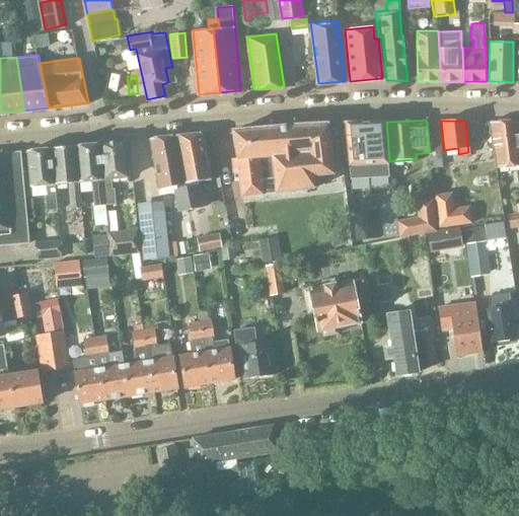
[(518,164),(518,140),(516,121),(490,121),(497,167),(518,164)]
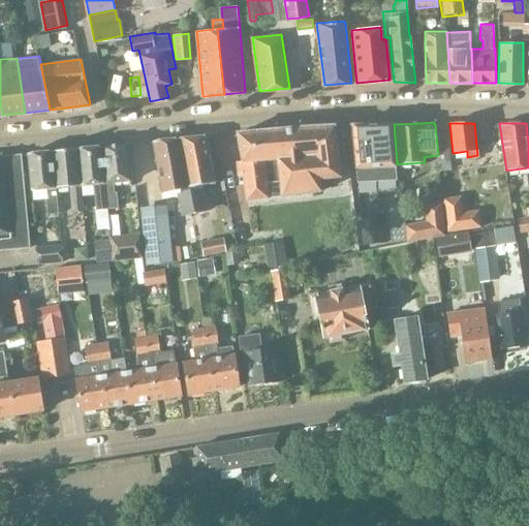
[(355,181),(369,181),(376,180),(376,168),(374,168),(371,147),(378,146),(375,124),(350,125),(355,181)]
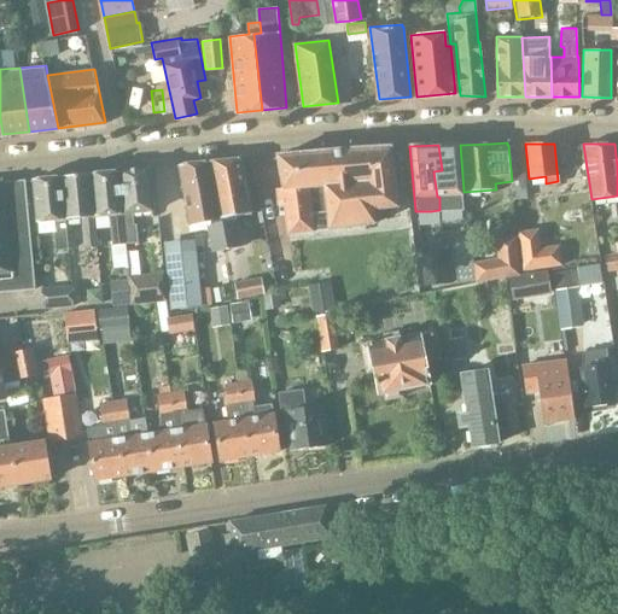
[(458,145),(438,145),(442,170),(433,171),(437,197),(439,197),(439,210),(449,210),(461,209),(461,196),(458,145)]
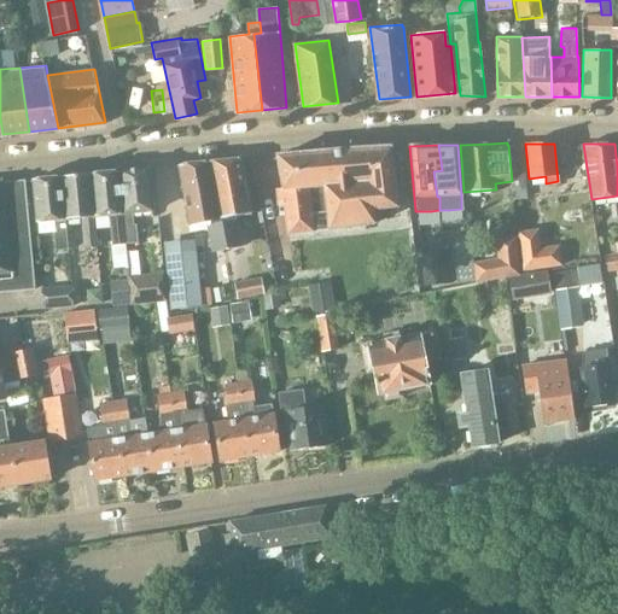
[(508,145),(512,181),(513,199),(526,197),(522,145),(508,145)]
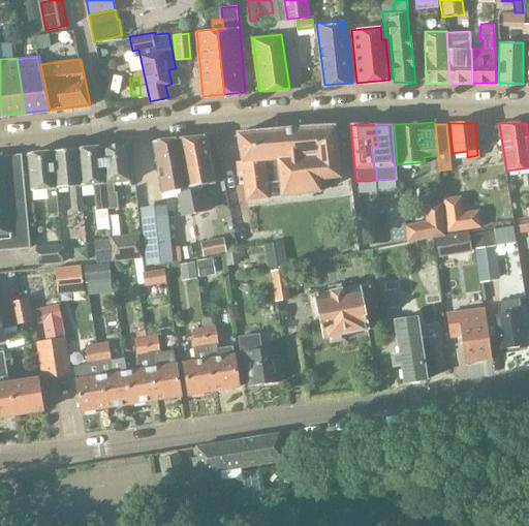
[(243,174),(247,199),(320,190),(319,179),(340,177),(334,125),(237,132),(241,160),(236,160),(238,175),(243,174)]
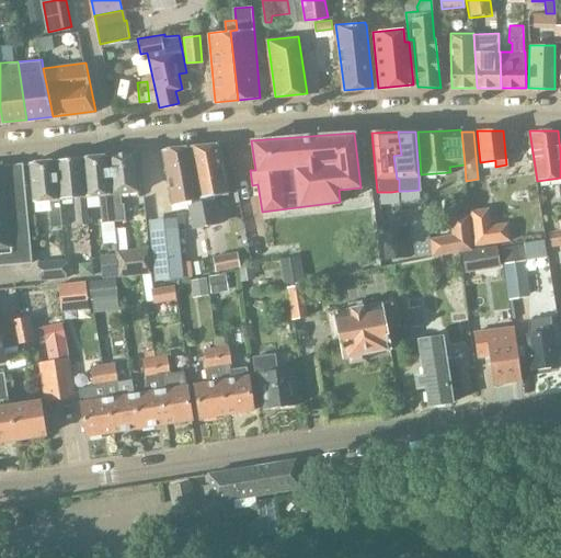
[(229,192),(219,144),(189,146),(199,198),(208,196),(214,196),(214,195),(229,192)]
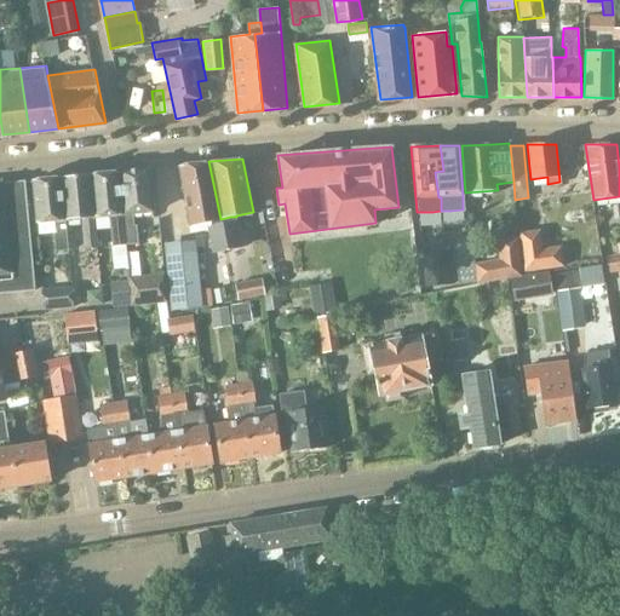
[(242,246),(236,217),(230,217),(220,219),(208,161),(179,165),(191,224),(210,220),(216,251),(242,246)]
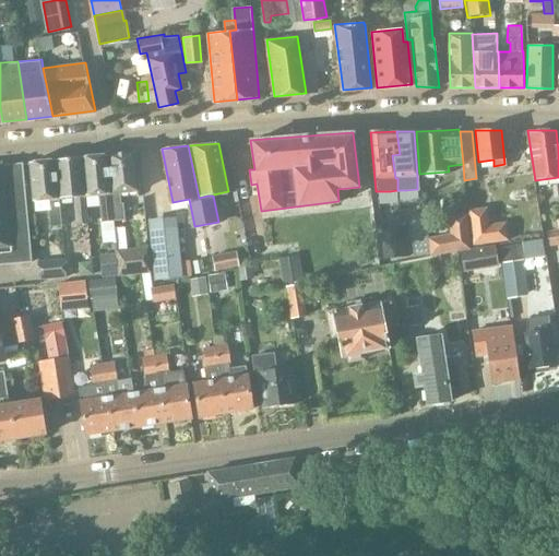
[(107,154),(114,221),(126,220),(125,203),(122,203),(121,192),(139,191),(134,152),(107,154)]
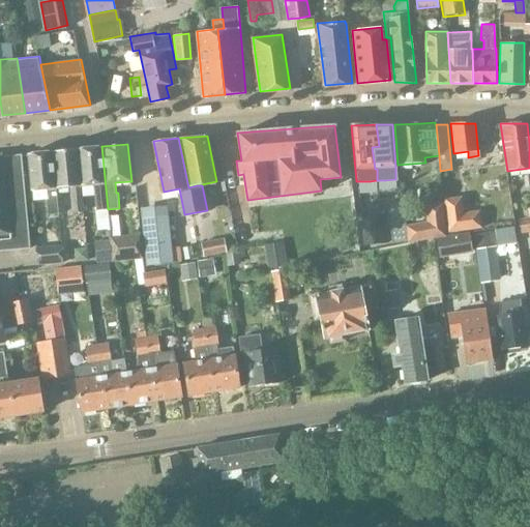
[(98,210),(108,209),(101,146),(77,148),(81,185),(97,184),(98,194),(96,194),(98,210)]
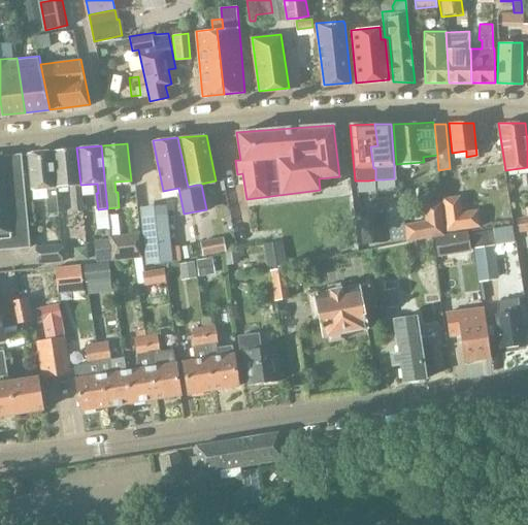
[(76,148),(52,150),(56,188),(71,186),(72,196),(71,196),(72,211),(83,210),(80,185),(76,148)]
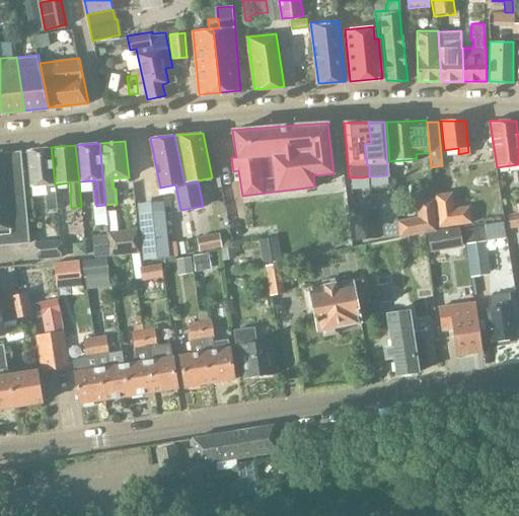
[(58,209),(55,185),(51,147),(26,150),(29,187),(46,186),(47,195),(46,195),(48,210),(58,209)]
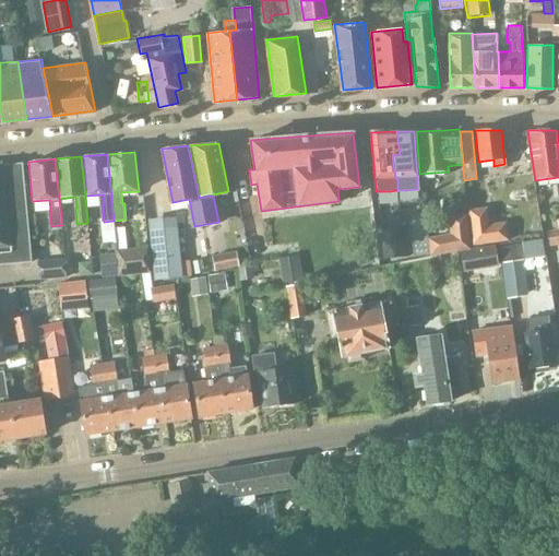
[(22,162),(0,164),(0,263),(32,261),(22,162)]
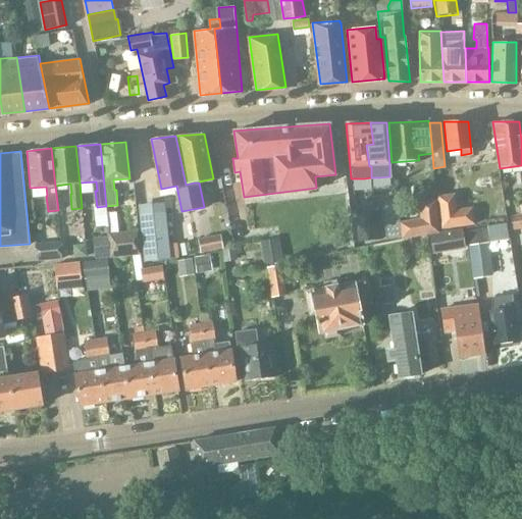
[(400,220),(401,234),(401,238),(438,231),(435,198),(418,199),(419,217),(400,220)]
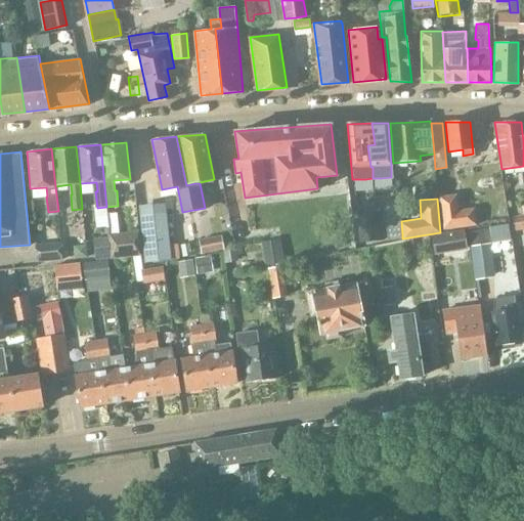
[(380,218),(378,218),(376,205),(356,208),(359,242),(383,239),(380,218)]
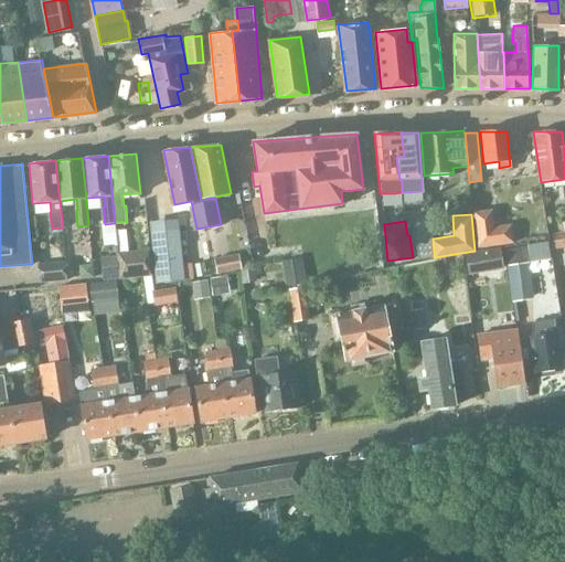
[(157,281),(183,278),(192,277),(191,261),(182,262),(179,230),(152,232),(157,281)]
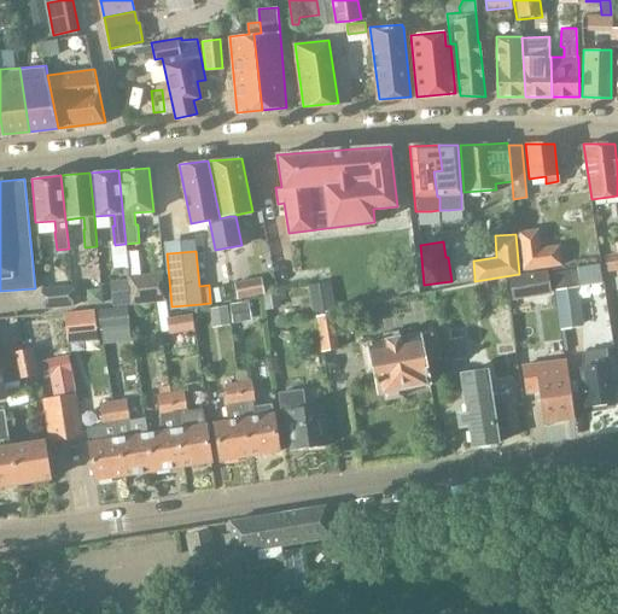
[(474,276),(473,261),(472,251),(453,253),(455,279),(474,276)]
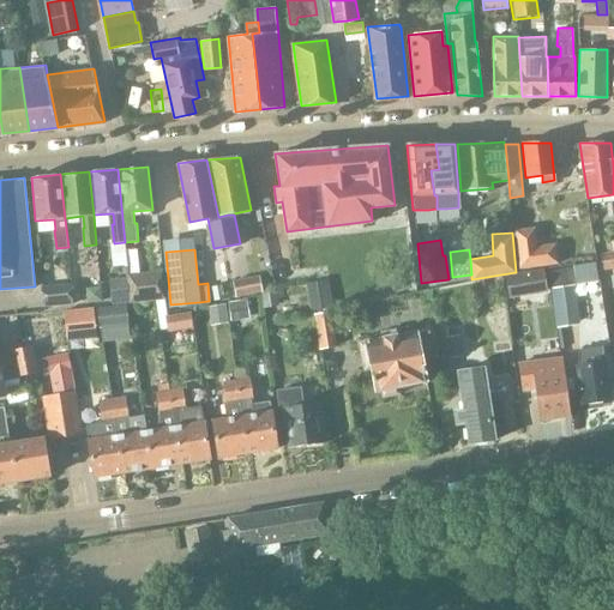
[(603,270),(613,266),(613,251),(600,254),(603,270)]
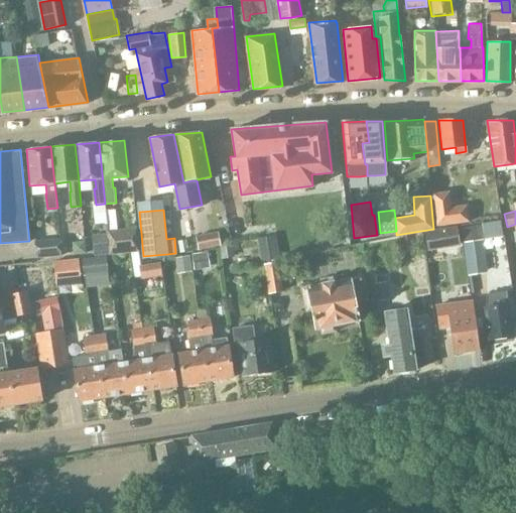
[(107,233),(109,254),(139,251),(137,226),(114,228),(107,229),(106,229),(107,233)]
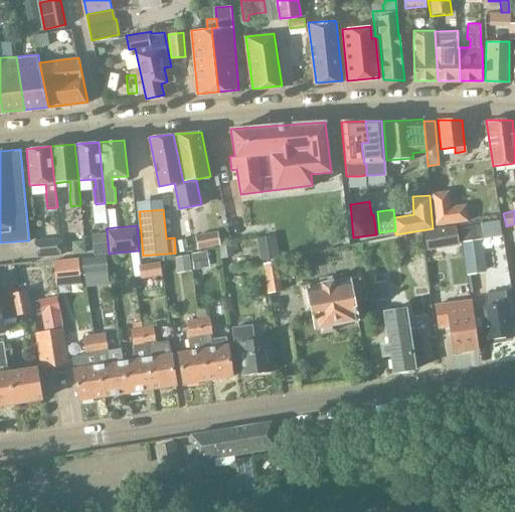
[(440,228),(423,231),(426,247),(442,244),(440,228)]
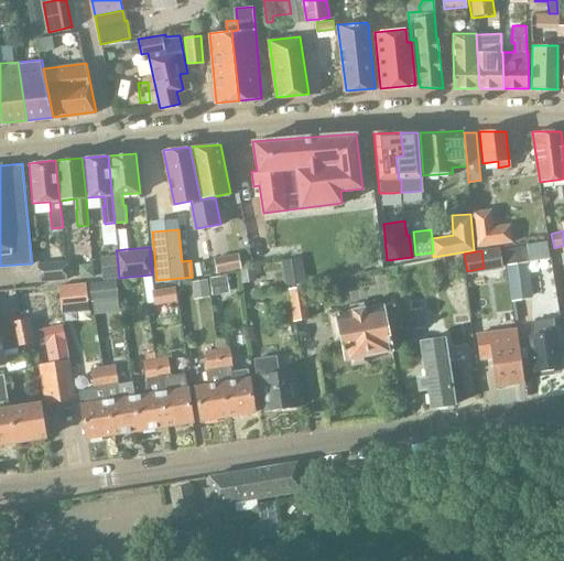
[(238,252),(214,257),(216,272),(240,268),(238,252)]
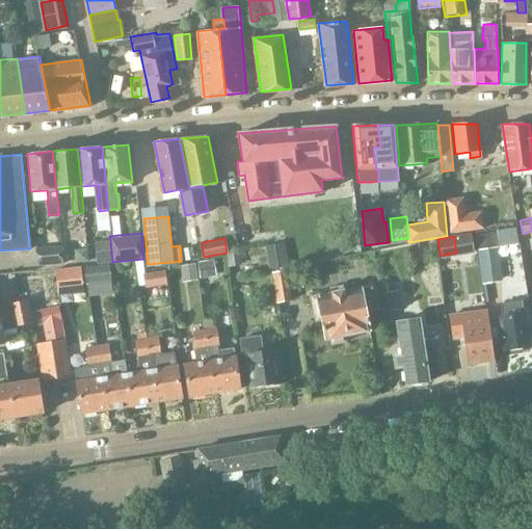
[(96,263),(112,262),(110,240),(94,241),(96,263)]
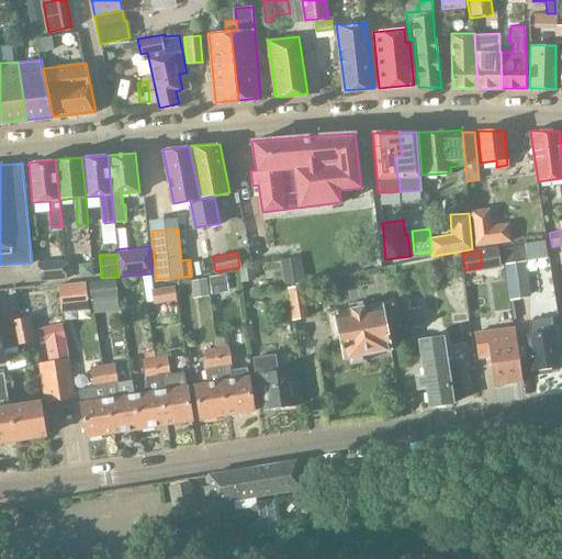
[(530,297),(524,255),(504,258),(509,299),(530,297)]
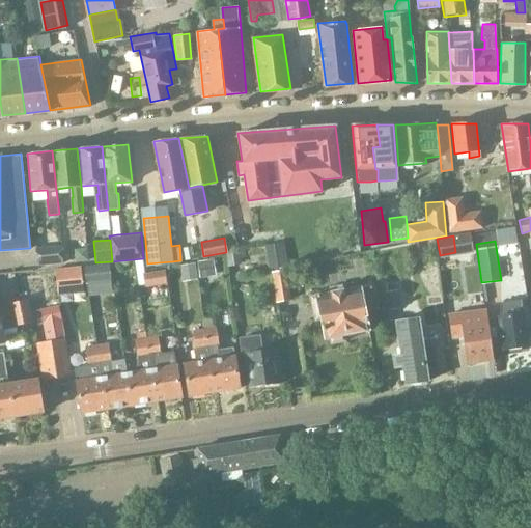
[(35,246),(37,264),(62,261),(61,244),(35,246)]
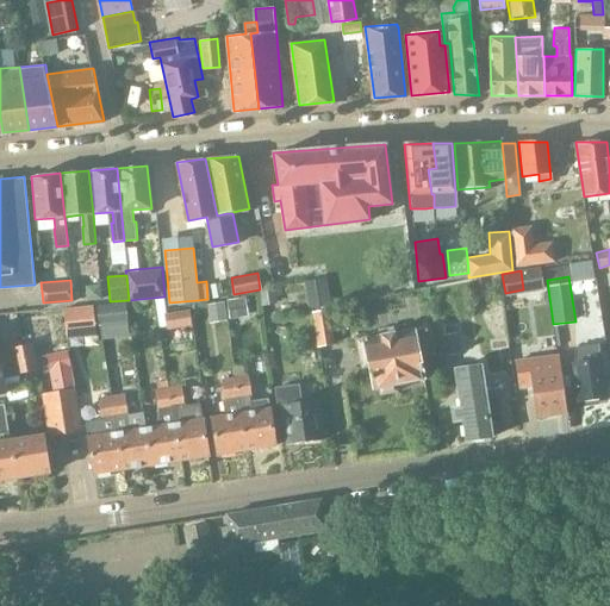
[(226,298),(229,318),(247,316),(244,295),(226,298)]
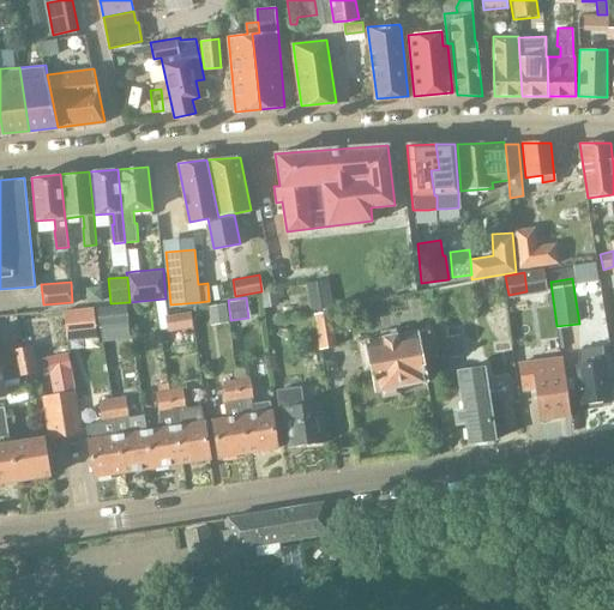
[(210,324),(227,321),(224,302),(208,305),(210,324)]
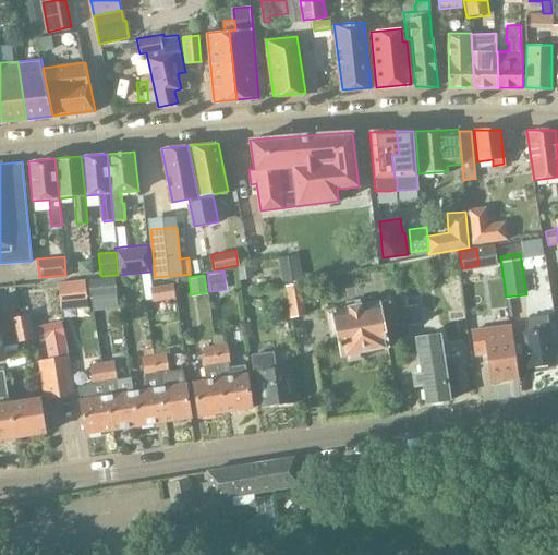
[(114,276),(87,278),(88,297),(98,296),(99,303),(117,302),(114,276)]
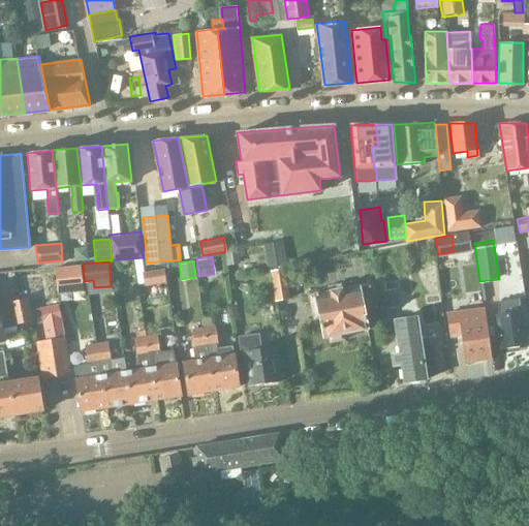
[(80,265),(55,267),(56,285),(82,282),(80,265)]
